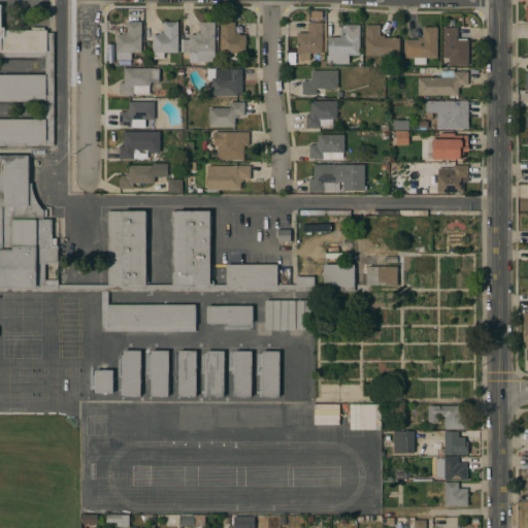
[(0,0),(0,4),(1,4),(1,27),(5,27),(5,30),(46,30),(46,32),(54,32),(54,145),(0,145),(0,155),(29,155),(29,184),(32,184),(32,187),(33,192),(35,199),(38,204),(40,207),(43,210),(43,220),(52,220),(52,238),(57,238),(57,244),(53,244),(53,245),(58,245),(58,264),(44,264),(44,279),(58,279),(58,285),(107,285),(107,210),(146,210),(146,285),(171,285),(171,210),(210,210),(210,281),(213,281),(213,285),(226,285),(226,264),(277,264),(277,285),(296,285),(296,276),(315,276),(315,285),(323,285),(324,264),(354,264),(354,292),(108,291),(108,304),(195,304),(195,332),(101,331),(101,292),(0,292),(0,0)]
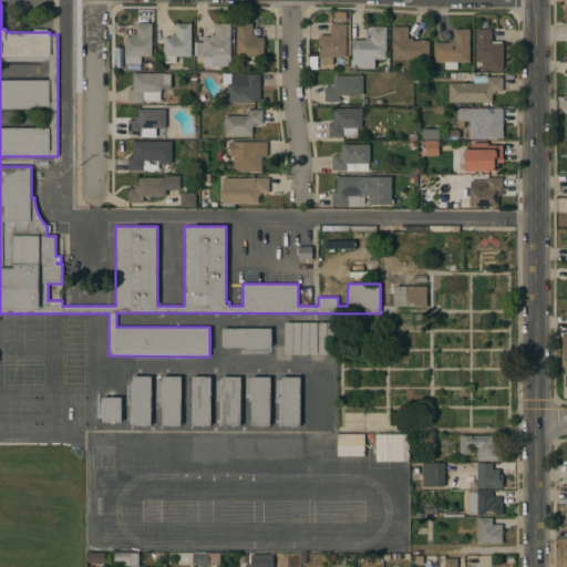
[(152,57),(141,57),(141,64),(124,64),(124,37),(131,37),(131,34),(135,34),(135,23),(152,23),(152,57)]
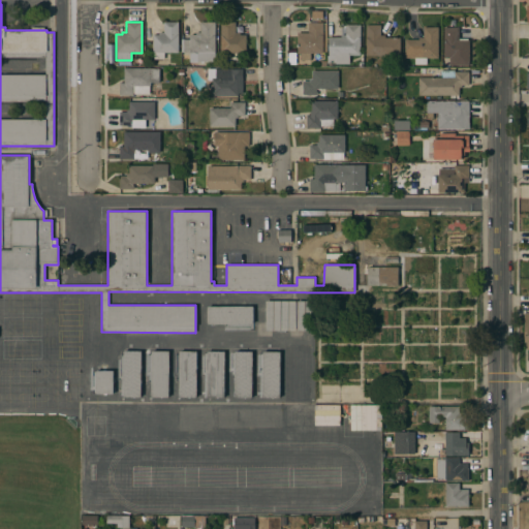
[(178,53),(164,53),(164,59),(154,59),(154,53),(153,53),(153,35),(159,35),(159,32),(163,32),(163,22),(179,22),(178,53)]
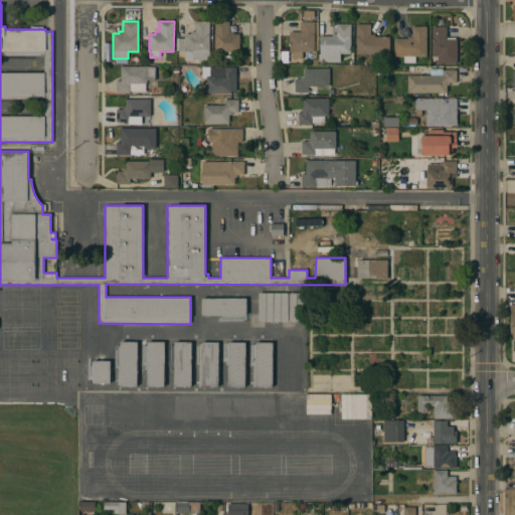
[(209,59),(192,59),(192,51),(185,51),(185,50),(176,50),(176,38),(184,38),(184,34),(190,34),(190,31),(195,31),(195,21),(209,21),(209,59)]
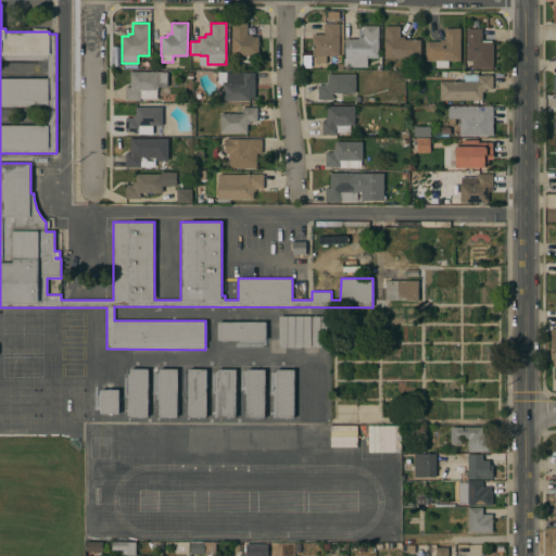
[(231,55),(231,23),(247,23),(247,35),(252,35),(252,37),(258,37),(258,55),(231,55)]
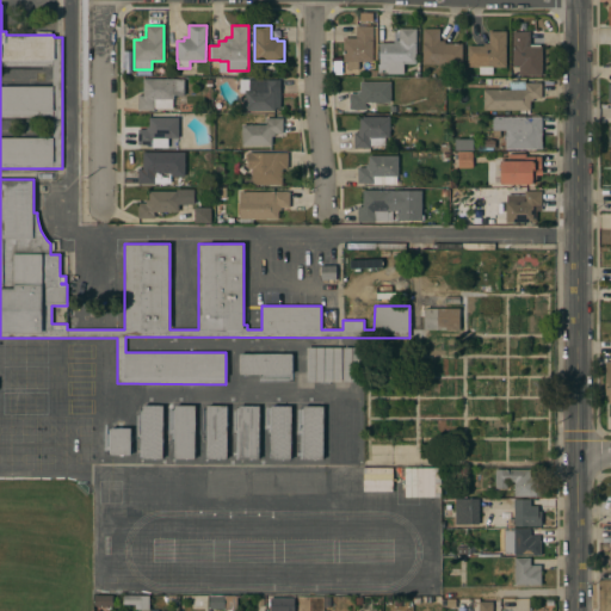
[(372,61),(359,61),(358,69),(347,69),(347,61),(343,61),(344,38),(356,38),(356,25),(372,25),(372,61)]
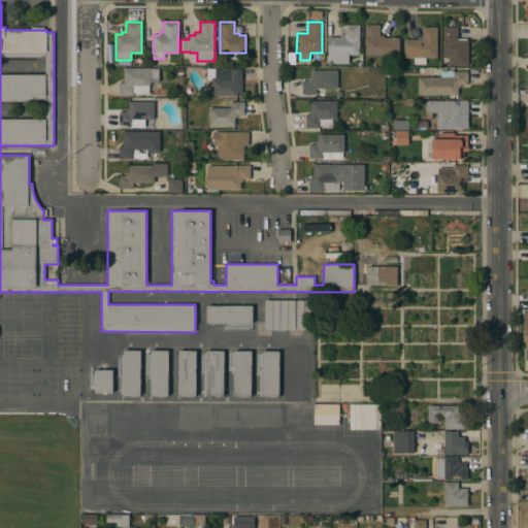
[(359,56),(349,55),(349,64),(334,64),(334,63),(327,63),(327,56),(328,56),(328,37),(340,37),(340,35),(344,35),(344,25),(360,25),(359,56)]
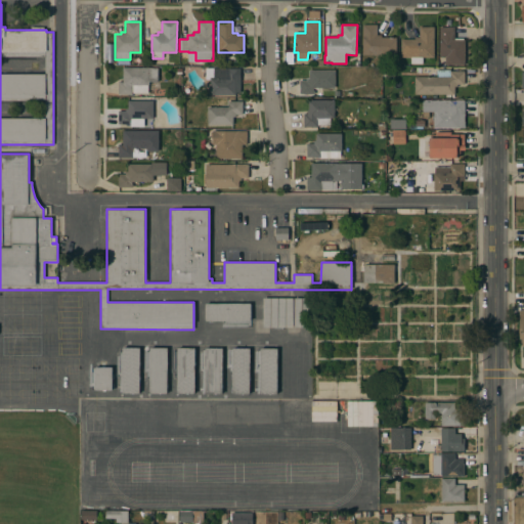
[(362,55),(362,25),(377,25),(377,35),(381,35),(381,37),(396,38),(396,55),(362,55)]
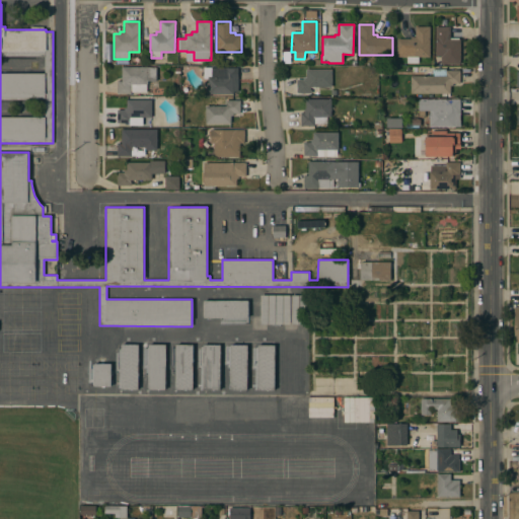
[(430,57),(418,57),(418,63),(406,63),(406,57),(404,57),(404,52),(397,52),(397,39),(411,39),(411,36),(416,36),(416,26),(430,26),(430,57)]
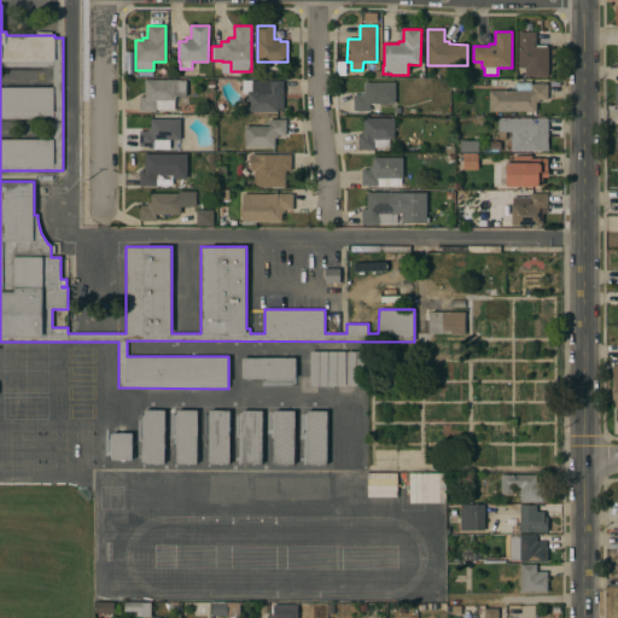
[(518,31),(536,31),(548,31),(548,76),(525,76),(525,68),(518,68),(518,31)]
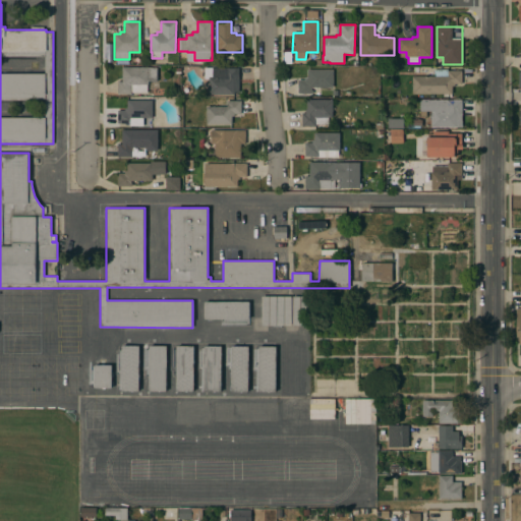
[(157,67),(157,81),(148,81),(148,84),(147,84),(147,93),(131,93),(131,94),(117,94),(117,80),(120,80),(120,81),(122,81),(122,67),(157,67)]
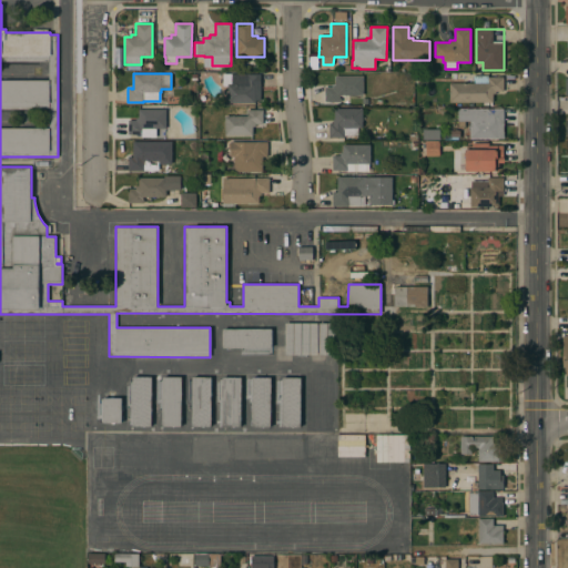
[(261,74),(261,101),(255,101),(255,103),(227,103),(227,87),(222,87),(222,73),(261,74)]
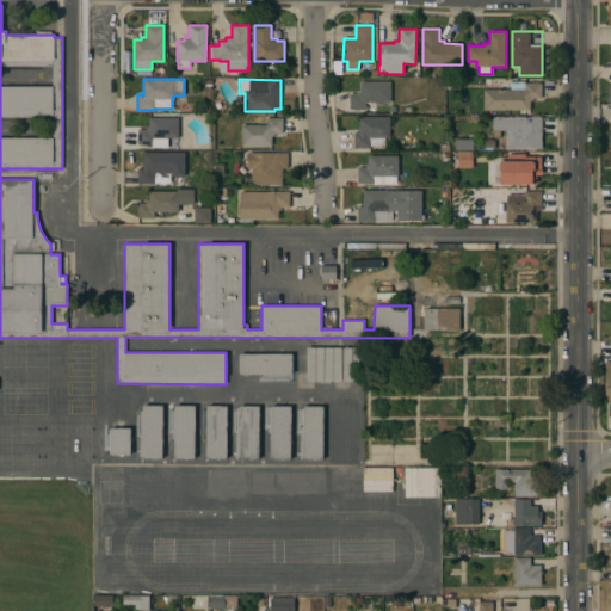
[(390,81),(390,103),(365,103),(365,106),(366,106),(366,110),(349,110),(349,93),(357,93),(357,91),(360,91),(360,81),(390,81)]
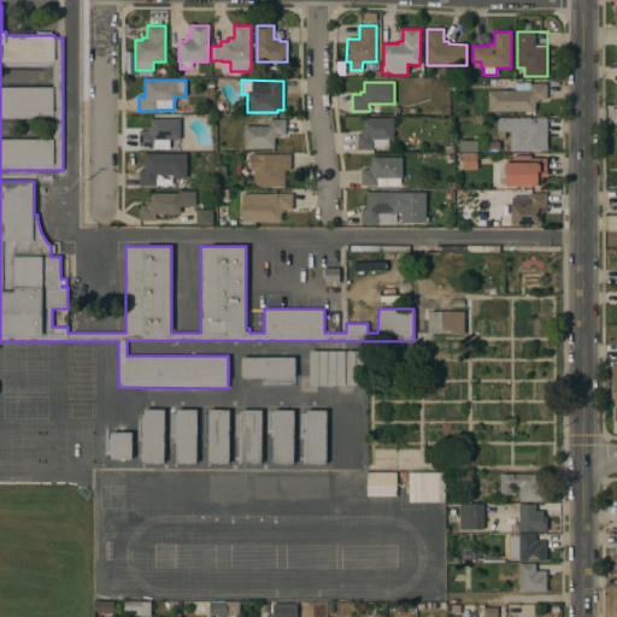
[(513,90),(513,82),(530,82),(530,83),(546,83),(546,99),(538,99),(538,103),(535,103),(535,112),(488,111),(488,90),(513,90)]
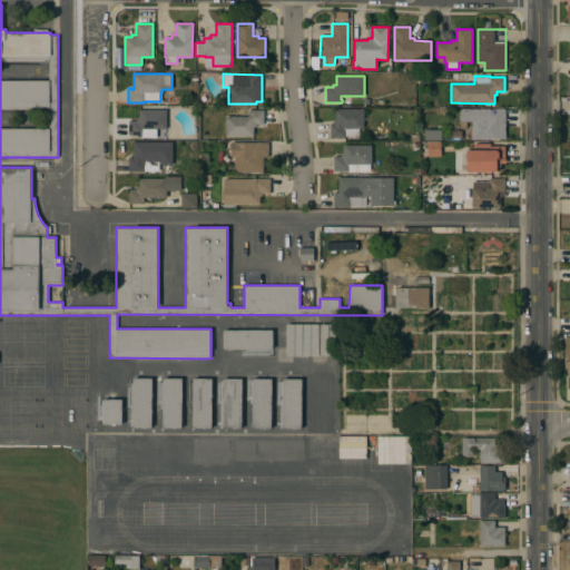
[(203,106),(199,100),(206,95),(210,100),(203,106)]
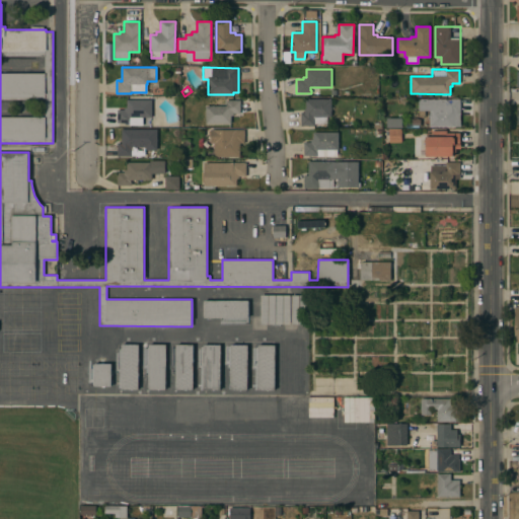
[(151,100),(151,102),(156,102),(156,115),(151,115),(151,118),(143,118),(143,126),(130,126),(130,123),(117,123),(117,109),(124,109),(124,107),(127,107),(127,99),(151,100)]
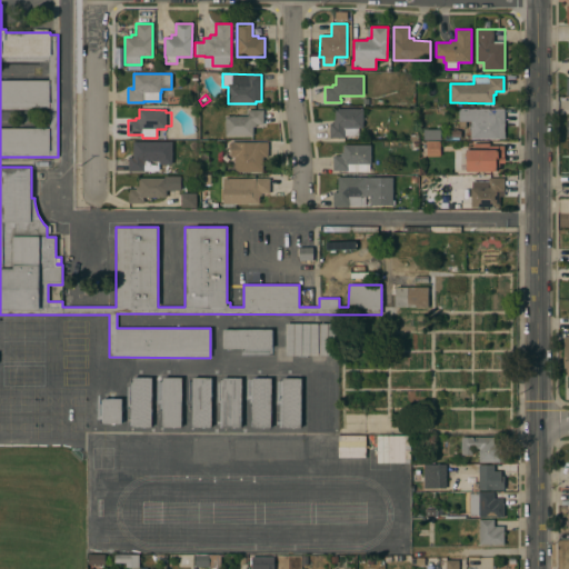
[(362,128),(359,128),(359,137),(346,137),(346,138),(330,138),(330,123),(333,123),(333,119),(335,119),(335,109),(363,109),(362,128)]
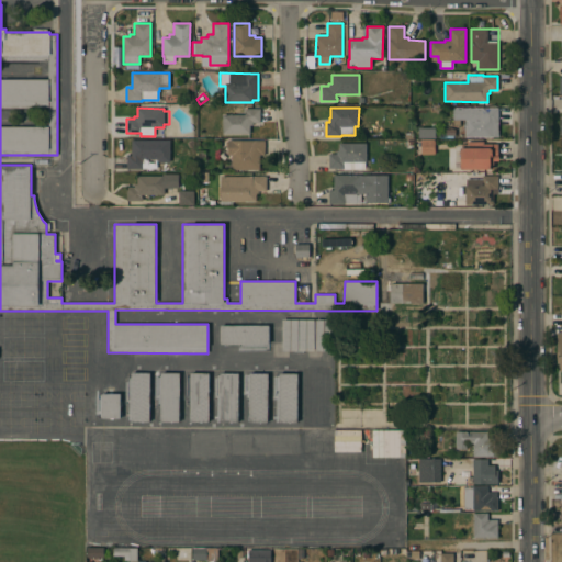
[(498,108),(498,137),(464,137),(465,120),(460,120),(460,125),(453,125),(453,108),(498,108)]
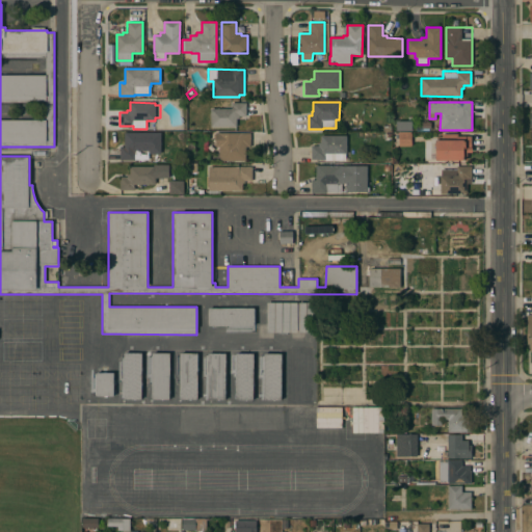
[(233,108),(233,106),(231,106),(231,103),(246,103),(246,116),(239,116),(239,118),(236,118),(236,128),(210,127),(210,108),(233,108)]
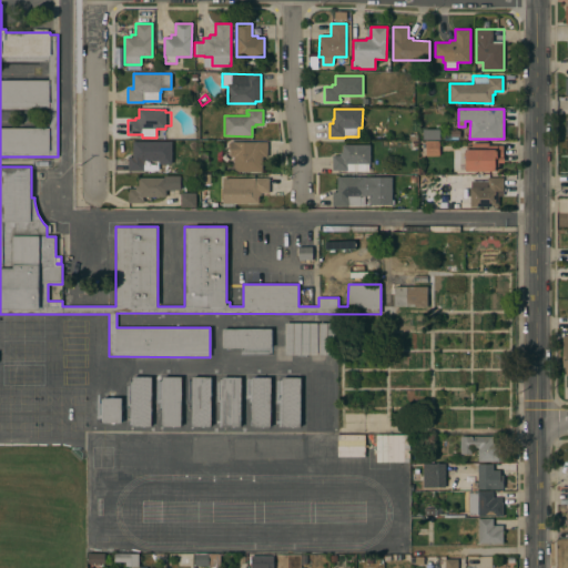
[(439,130),(439,140),(423,140),(423,130),(439,130)]
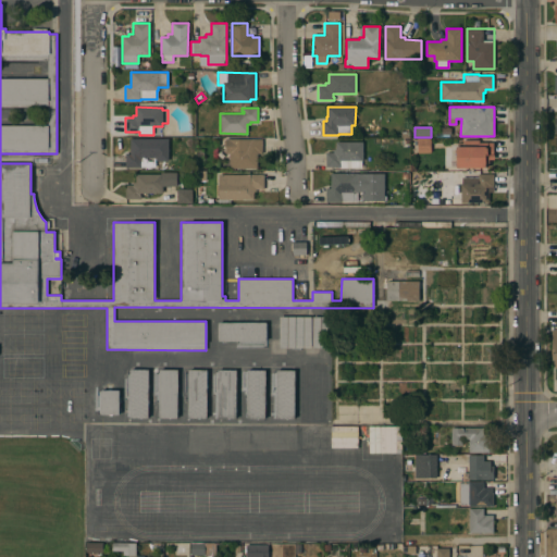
[(158,138),(158,158),(140,158),(140,160),(141,160),(141,168),(125,168),(125,155),(130,155),(130,138),(158,138)]
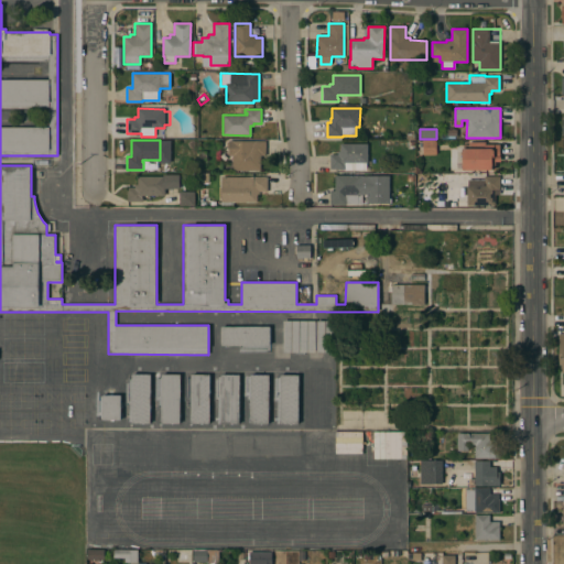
[(436,154),(423,155),(423,140),(435,140),(436,154)]
